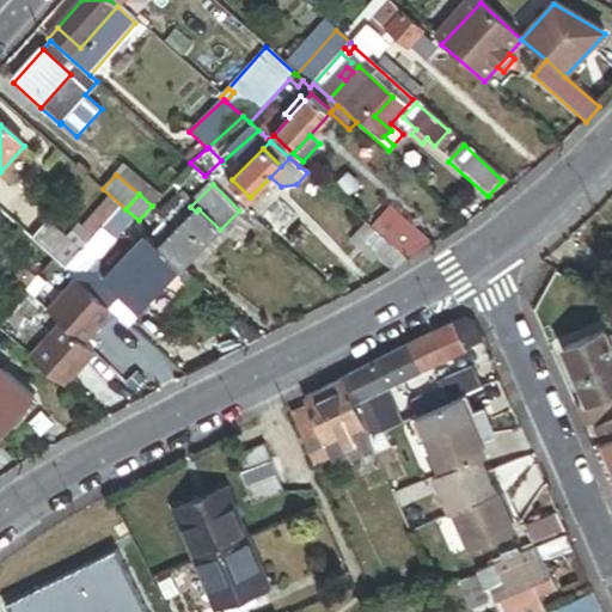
[(196,212),(190,207),(179,196),(161,214),(177,231),(196,212)]
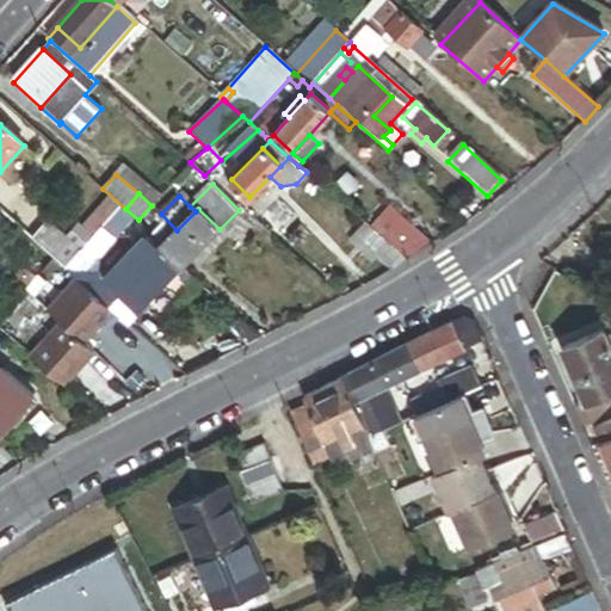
[(180,269),(220,229),(198,209),(196,211),(177,230),(160,247),(180,269)]
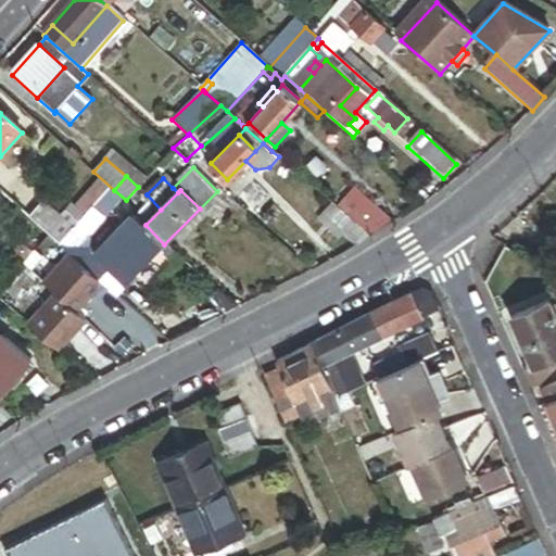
[(373,239),(393,225),(354,190),(338,209),(346,216),(370,237),(373,239)]
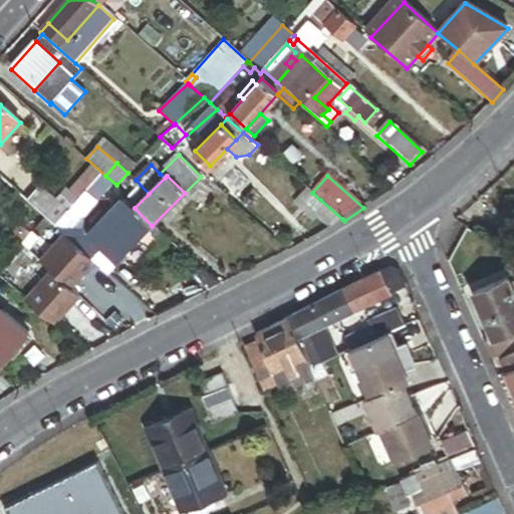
[(41,186),(28,202),(35,209),(46,218),(54,225),(65,213),(69,210),(57,200),(41,186)]
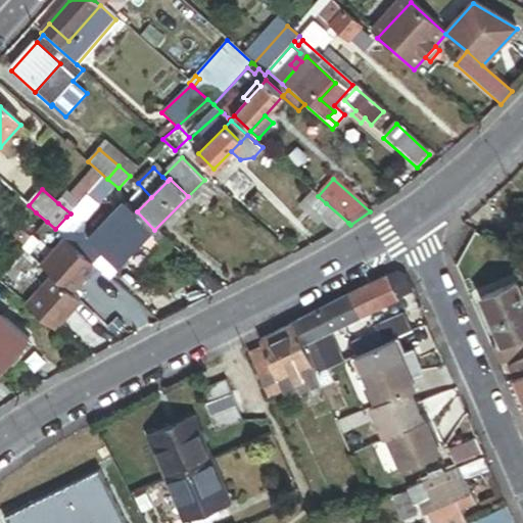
[(68,191),(58,203),(70,214),(80,202),(68,191)]
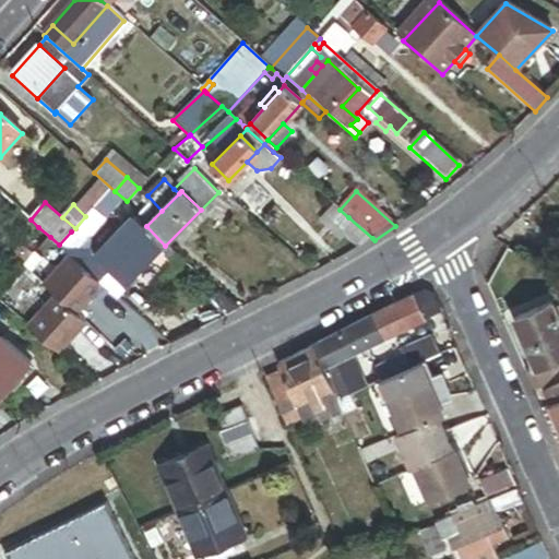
[(340,210),(333,204),(320,219),(342,239),(345,236),(339,229),(348,217),(340,210)]
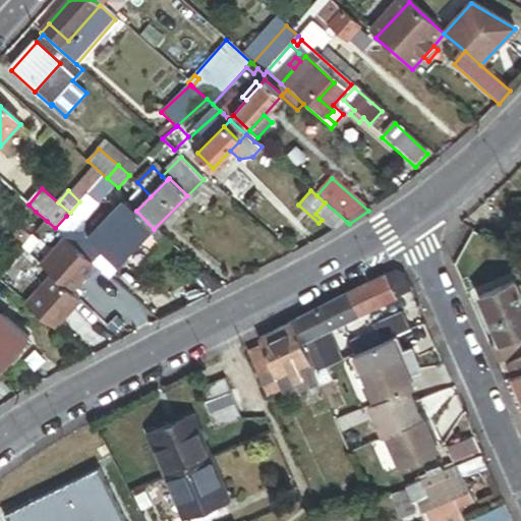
[(100,204),(88,192),(79,201),(70,213),(66,216),(89,237),(90,236),(85,231),(87,219),(100,204)]
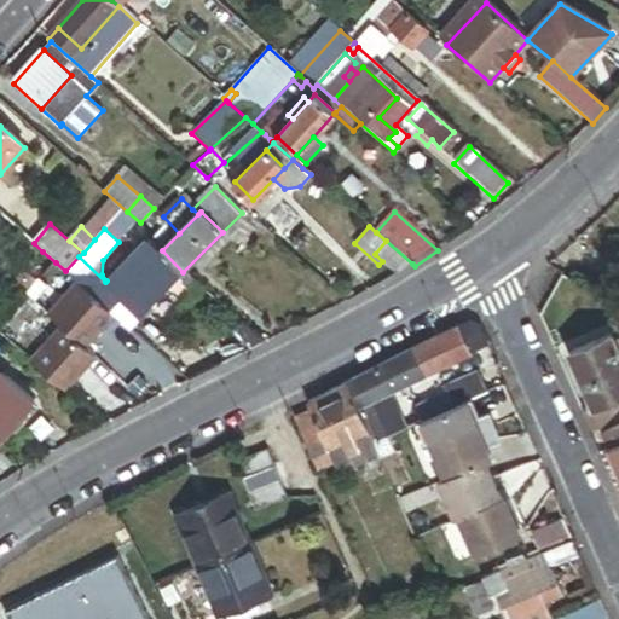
[(162,250),(149,238),(106,281),(105,282),(126,301),(139,316),(183,272),(162,250)]
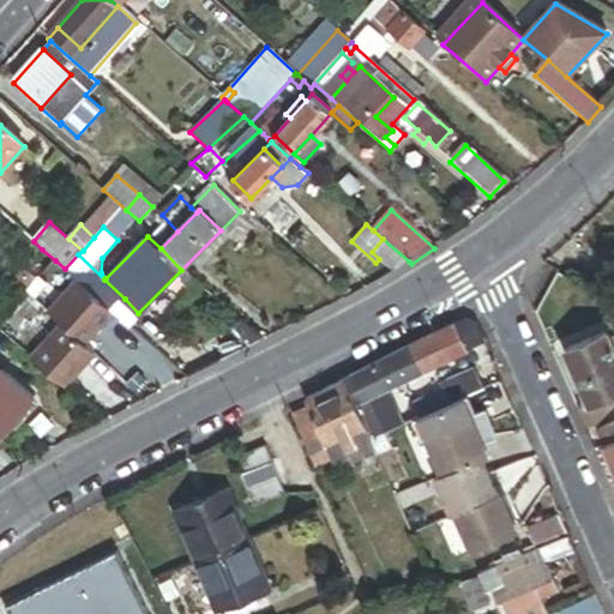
[(393,271),(409,262),(383,239),(372,252),(379,259),(393,271)]
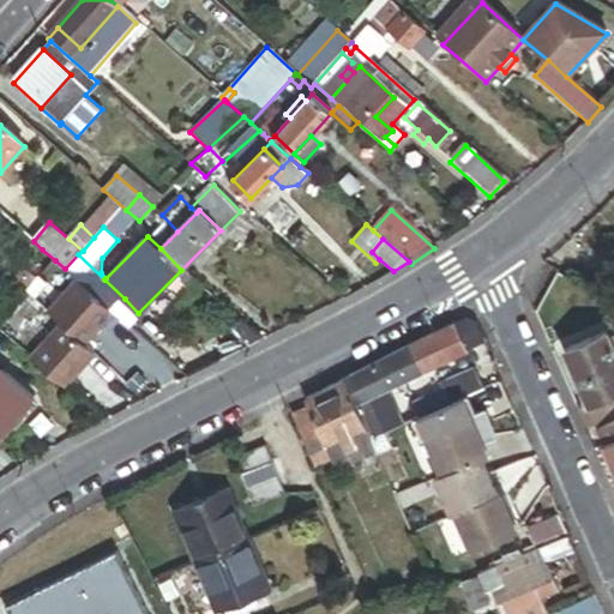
[(26,290),(55,260),(42,250),(13,280),(26,290)]
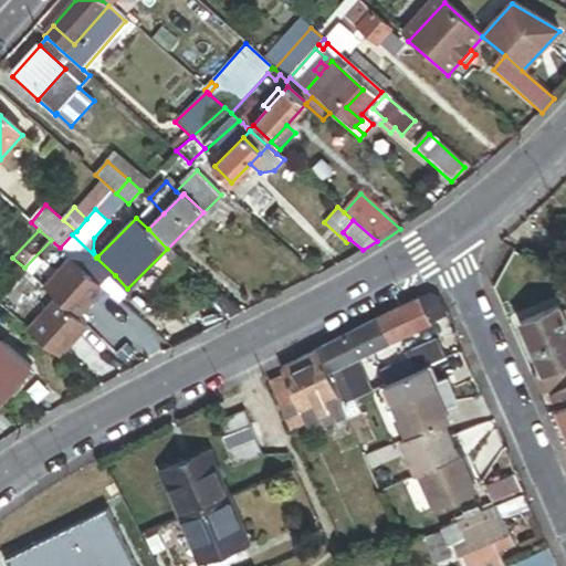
[(96,258),(72,234),(60,248),(73,260),(104,287),(115,275),(96,258)]
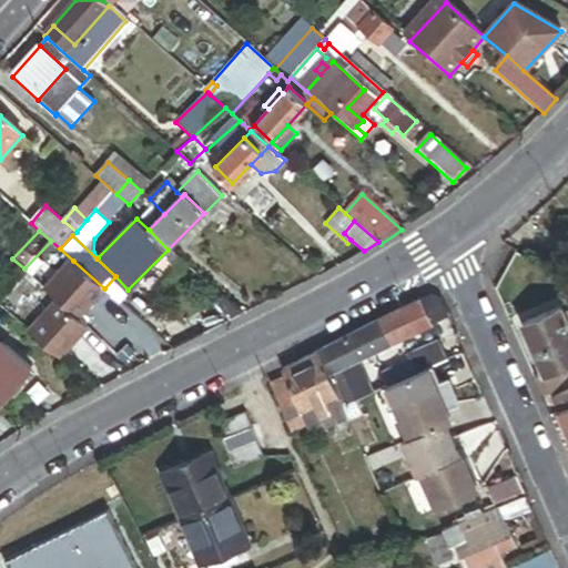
[(104,288),(73,261),(46,290),(59,302),(79,320),(105,290),(104,288)]
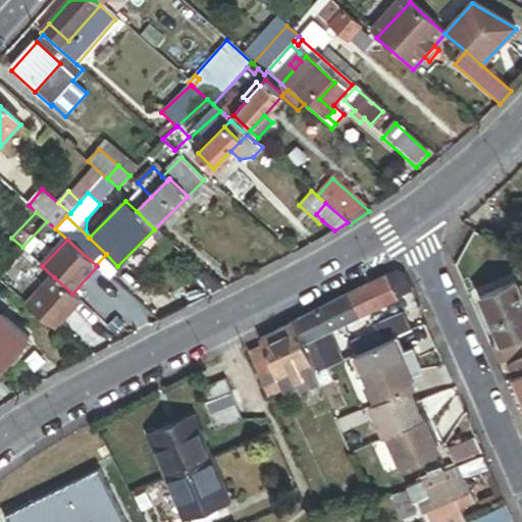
[(72,294),(54,277),(29,305),(56,329),(82,302),(72,294)]
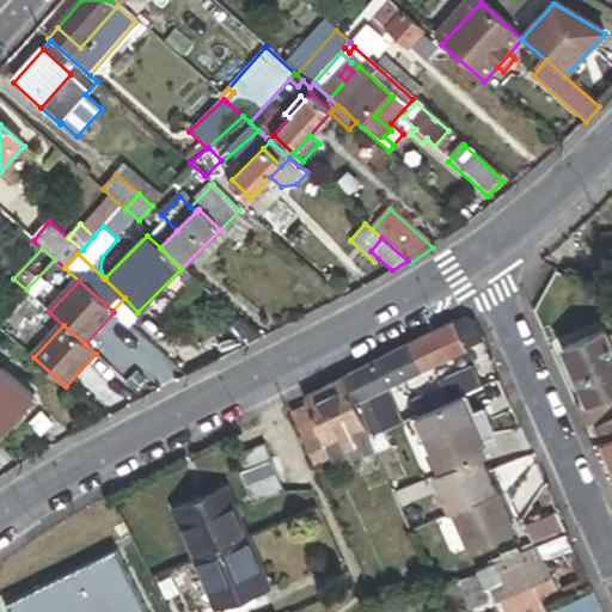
[(467,349),(454,325),(404,347),(343,379),(368,436),(369,439),(385,432),(369,397),(467,349)]
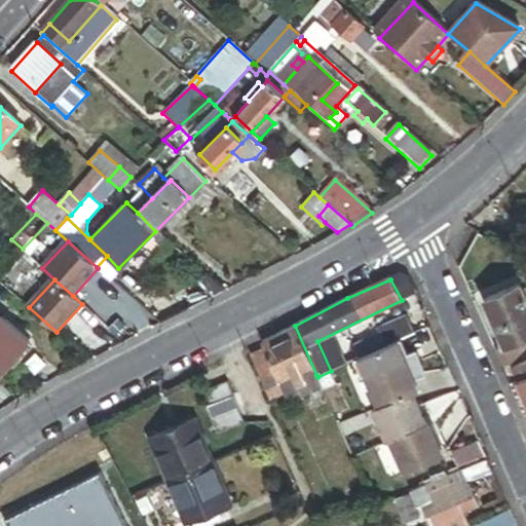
[(525,294),(522,286),(487,300),(506,345),(525,337),(525,294)]
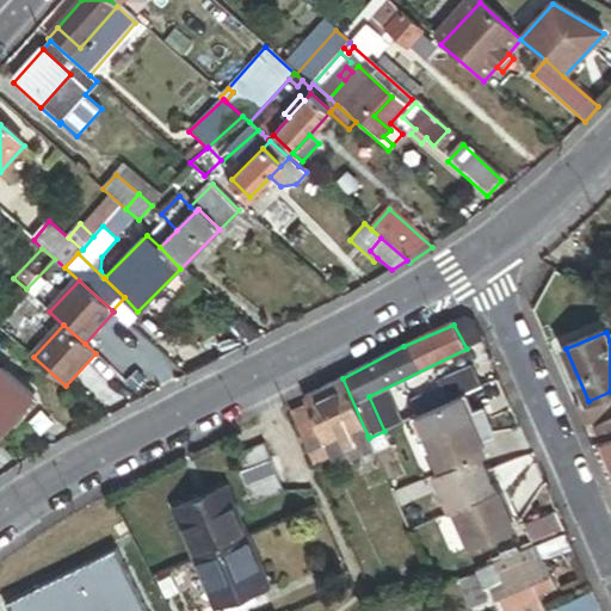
[(0,433),(32,397),(0,369),(0,433)]
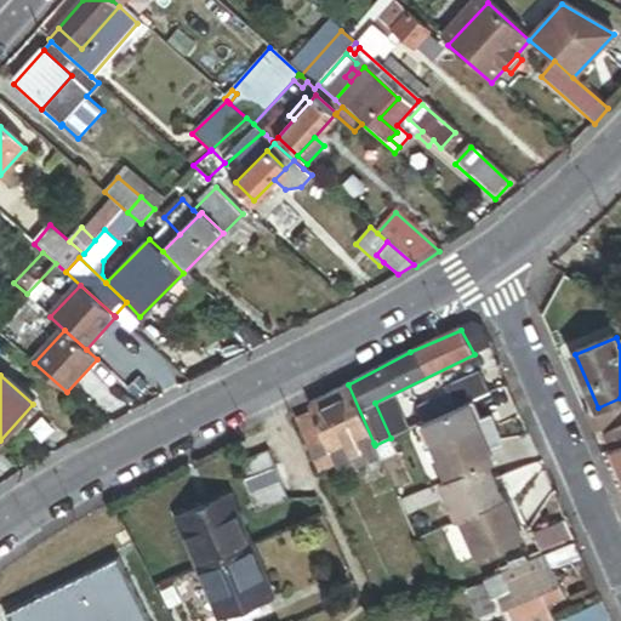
[(457,409),(490,394),(482,375),(449,389),(457,409)]
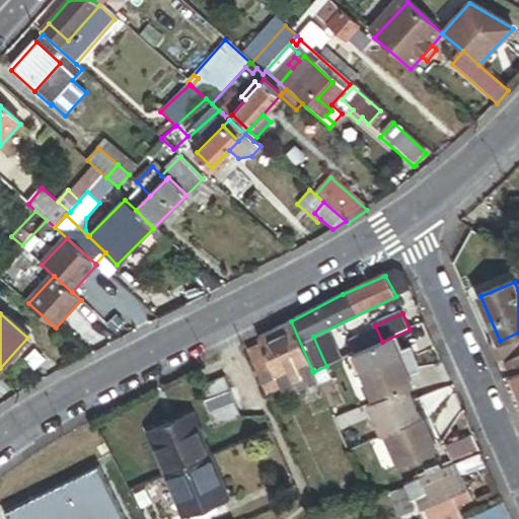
[(301,375),(312,370),(291,321),(258,338),(262,344),(247,350),(261,381),(275,374),(297,366),(301,375)]
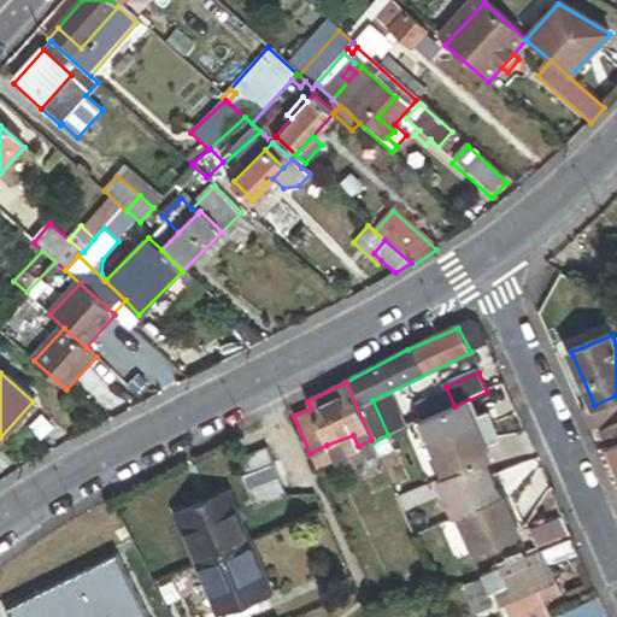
[(445,476),(482,459),(489,456),(474,419),(429,440),(445,476)]
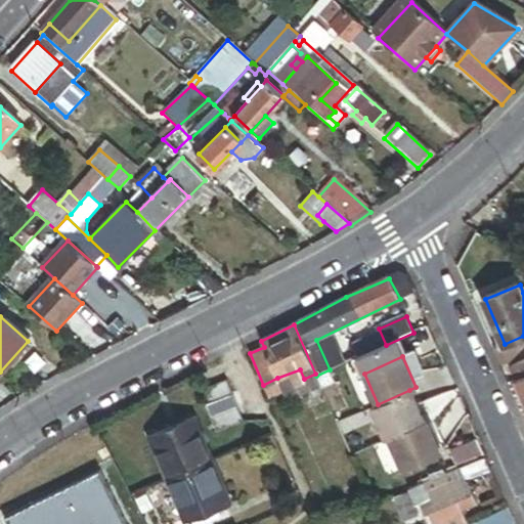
[(281,388),(304,379),(300,369),(277,378),(281,388)]
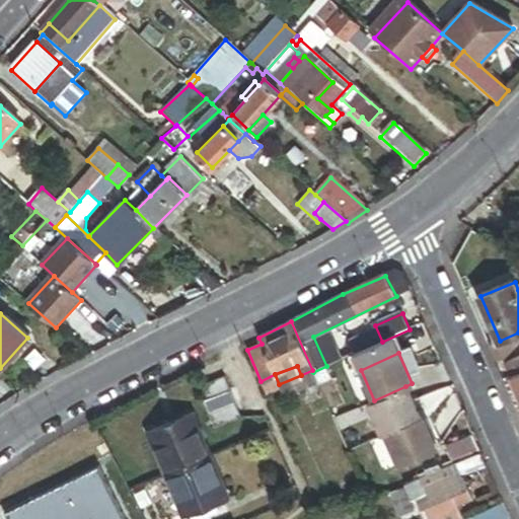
[(331,380),(326,366),(313,372),(319,385),(331,380)]
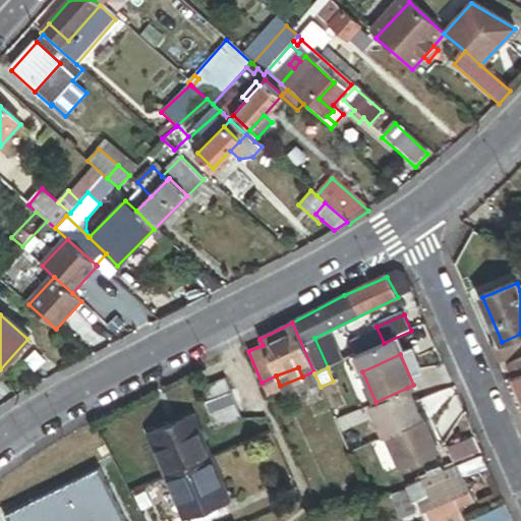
[(199,391),(218,435),(244,422),(225,380),(199,391)]
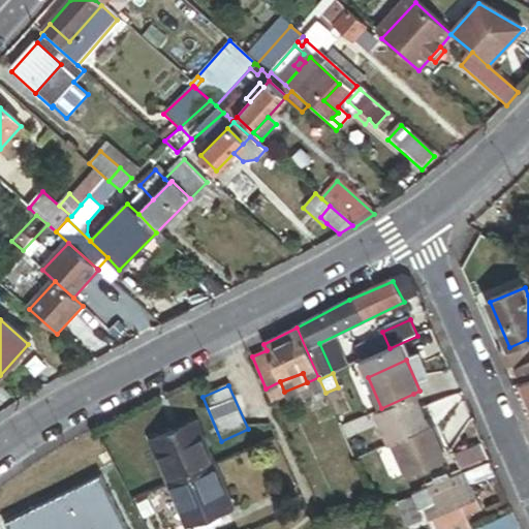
[(427,425),(413,394),(381,408),(376,410),(390,441),(393,440),(427,425)]
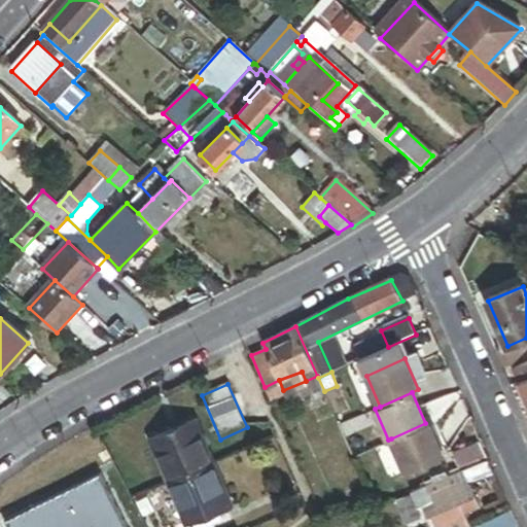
[(168,481),(211,462),(194,421),(150,440),(168,481)]
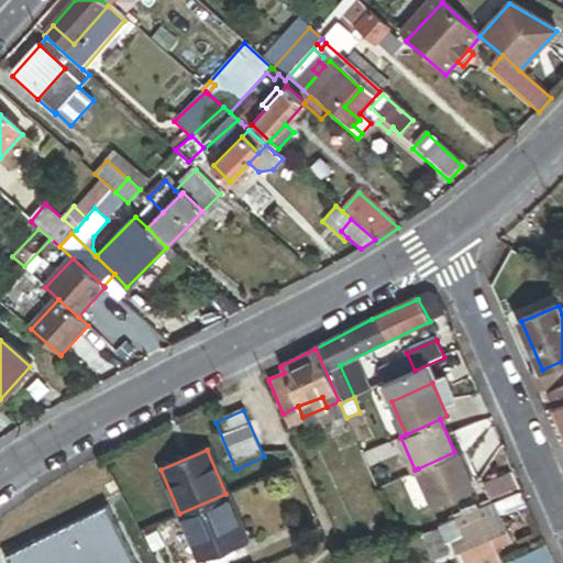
[(457,451),(454,452),(418,468),(433,504),(473,486),(457,451)]
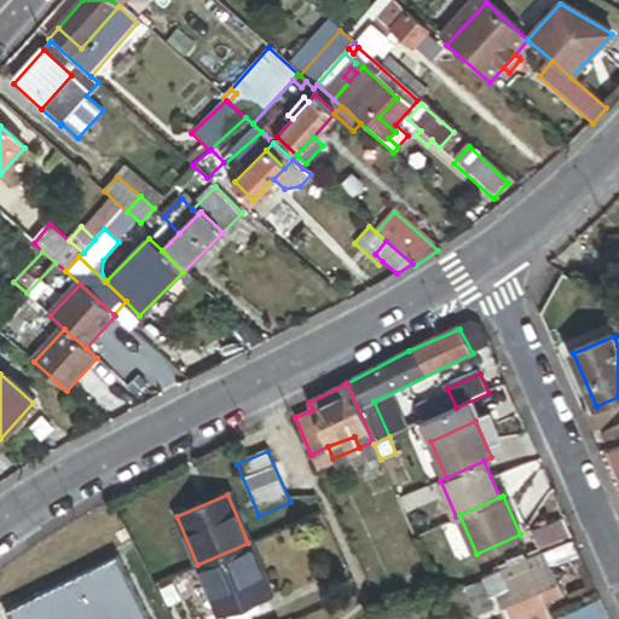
[(531,532),(541,555),(572,542),(562,518),(531,532)]
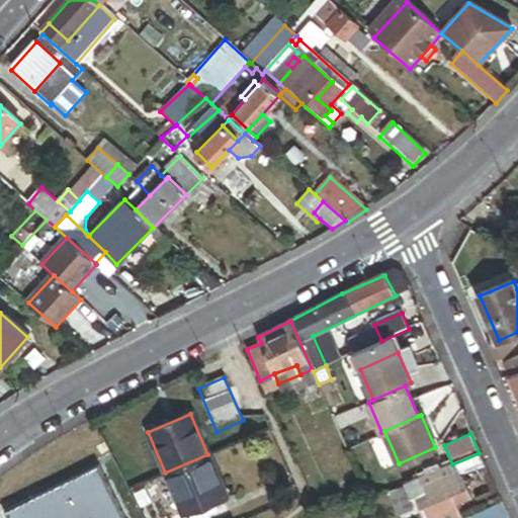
[(487,466),(480,452),(479,453),(452,464),(458,479),(461,478),(487,466)]
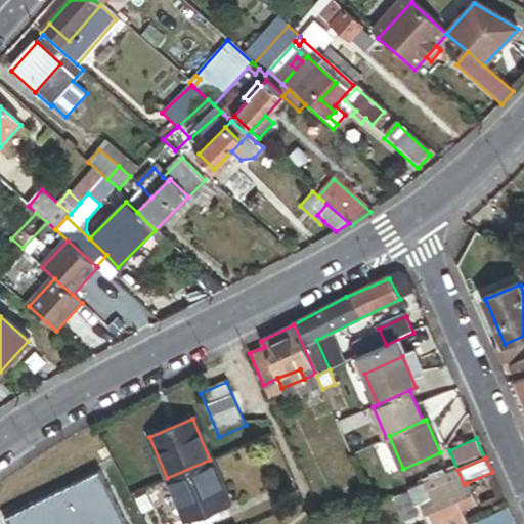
[(227,500),(210,460),(167,478),(184,519),(227,500)]
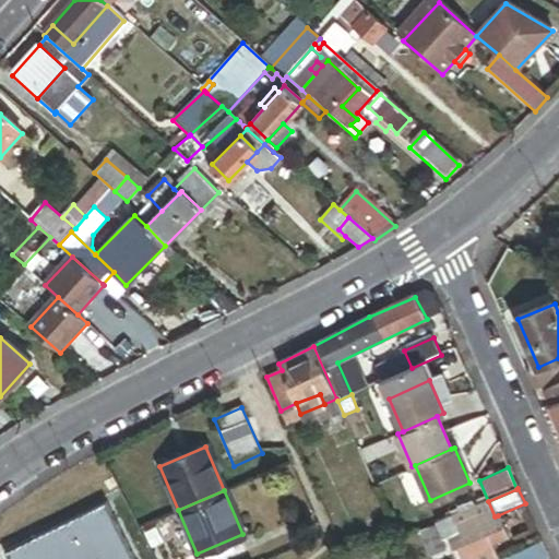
[(452,516),(460,533),(498,516),(498,515),(495,516),(488,501),(452,516)]
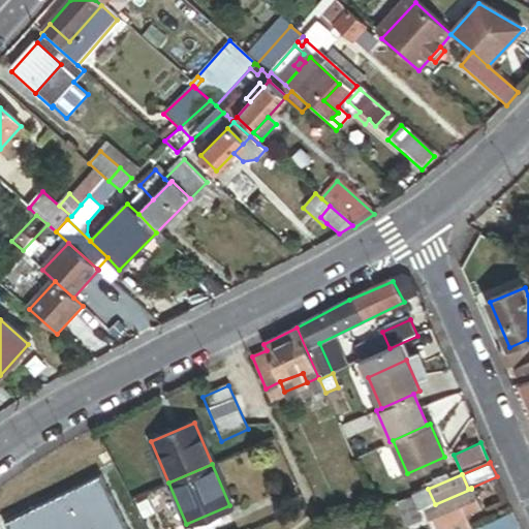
[(128,528),(103,476),(7,524),(9,528),(128,528)]
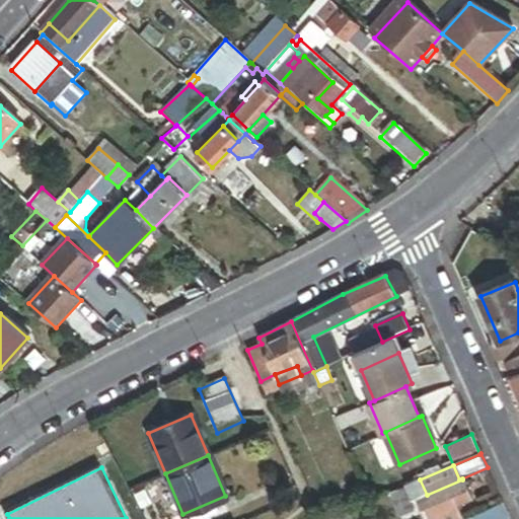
[(427,495),(420,479),(403,487),(404,490),(394,495),(401,512),(420,504),(426,518),(471,499),(462,479),(427,495)]
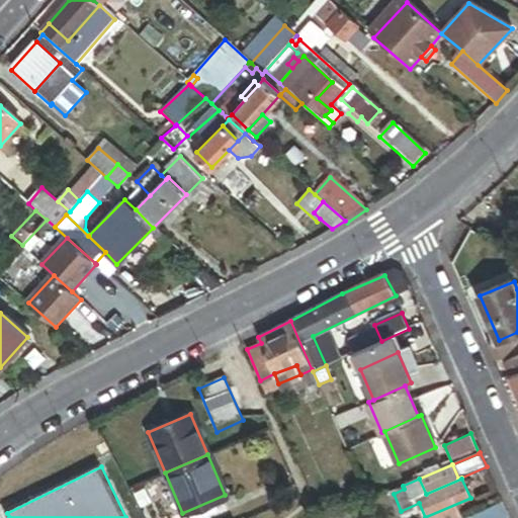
[(508,517),(509,517),(502,503),(466,517),(508,517)]
